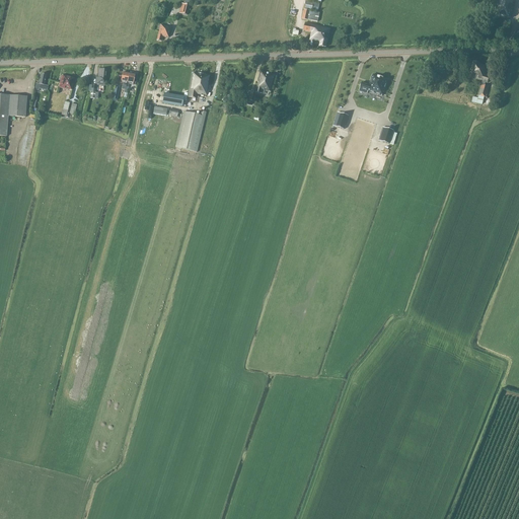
[(495,13),(510,18),(512,11),(511,11),(513,0),(499,0),(498,5),(497,5),(495,13)]
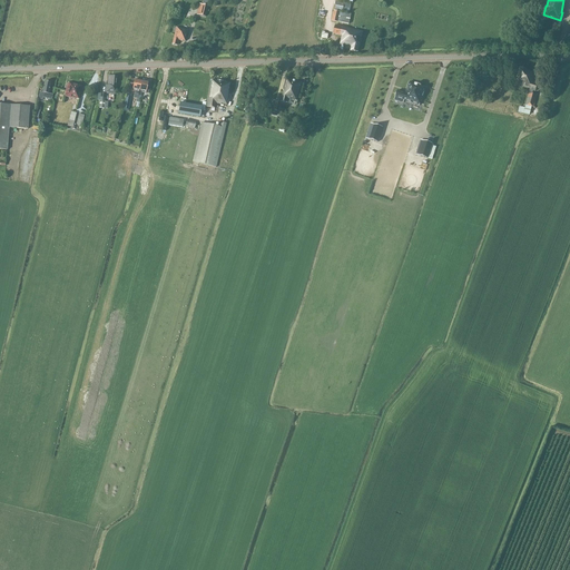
[(336,1),(335,11),(341,12),(343,12),(344,3),(336,1)]
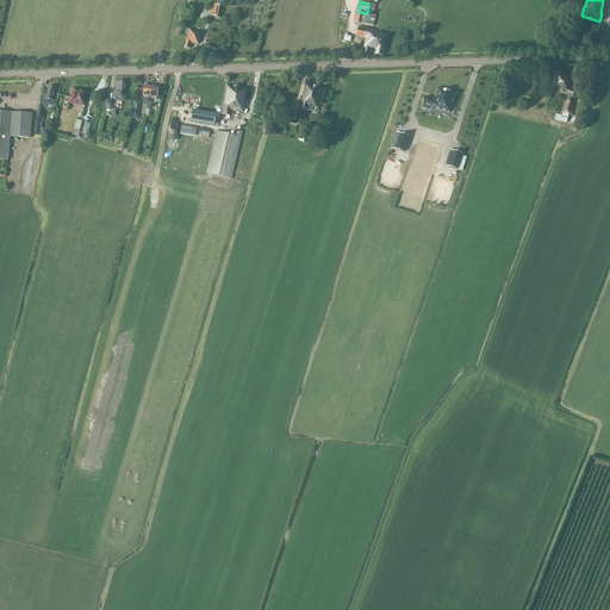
[(358,11),(355,23),(362,24),(365,13),(359,12),(358,11)]
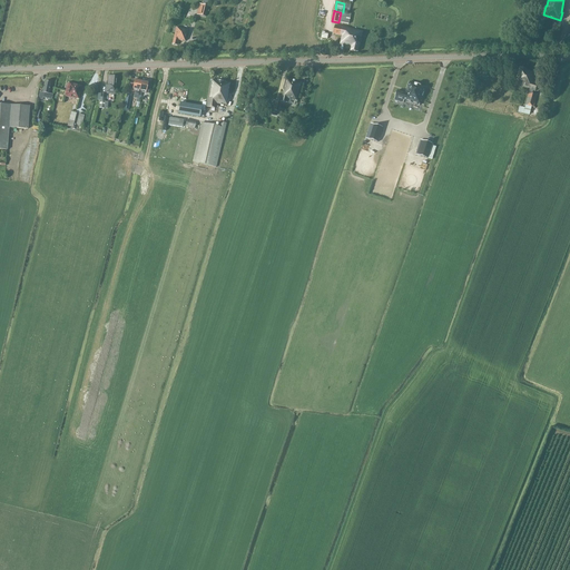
[(341,12),(338,22),(350,25),(351,15),(350,13),(343,12),(341,12)]
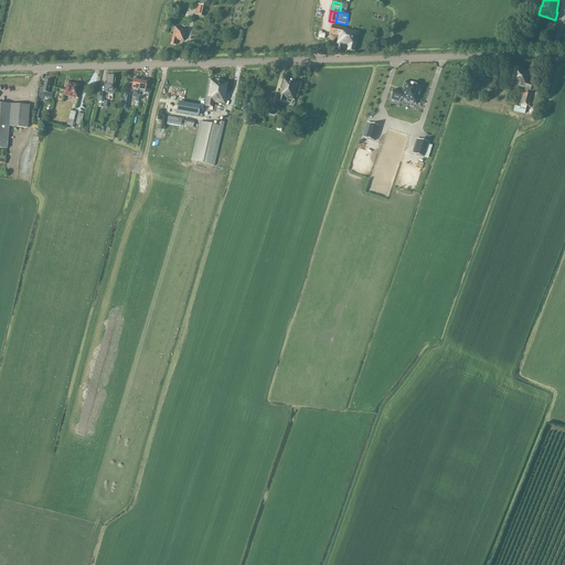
[(333,24),(331,33),(339,35),(337,44),(349,46),(348,51),(355,51),(360,31),(349,29),(333,24)]
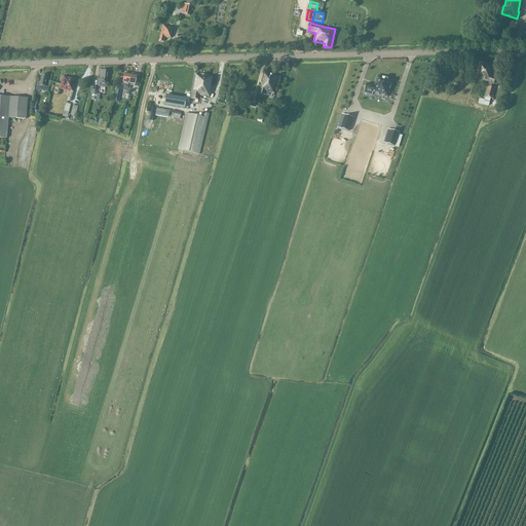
[(174,28),(163,26),(160,36),(159,41),(164,42),(165,37),(168,38),(172,38),(174,28)]
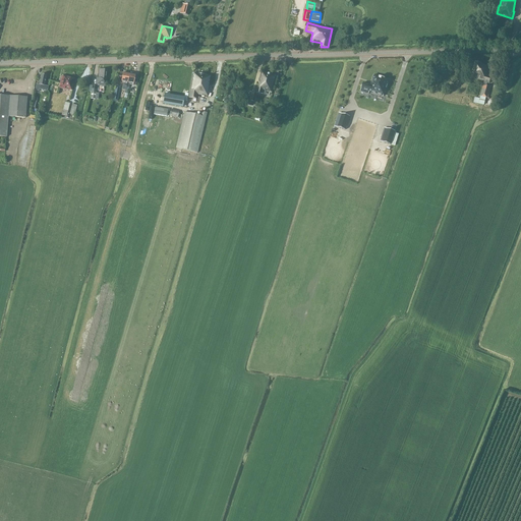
[(480,97),(480,99),(475,98),(474,103),(484,105),(485,98),(487,98),(487,99),(488,100),(489,98),(488,98),(490,88),(486,85),(487,83),(489,83),(491,76),(488,74),(490,68),(486,67),(486,66),(482,64),(475,61),(470,77),(483,82),(480,96),(480,97)]
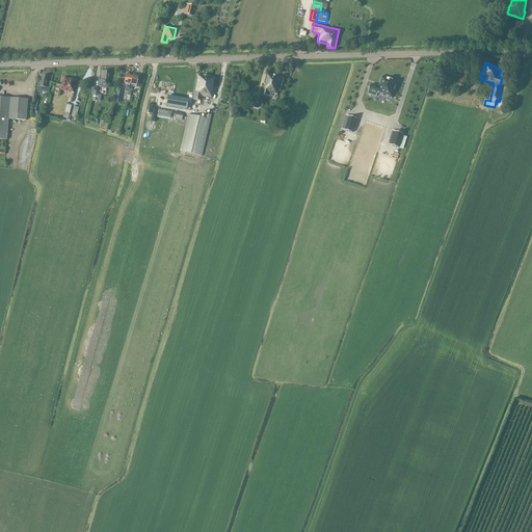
[(108,84),(109,72),(102,71),(101,79),(99,79),(98,87),(106,88),(107,88),(108,84)]
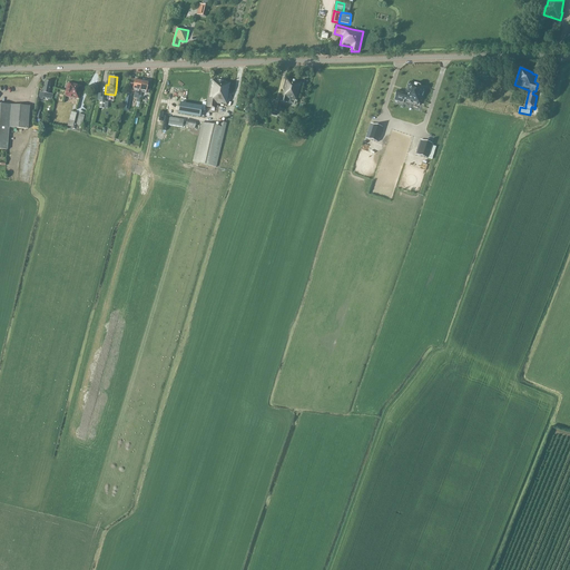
[(294,81),(286,79),(283,90),(284,90),(281,101),(287,102),(288,100),(290,100),(294,81)]
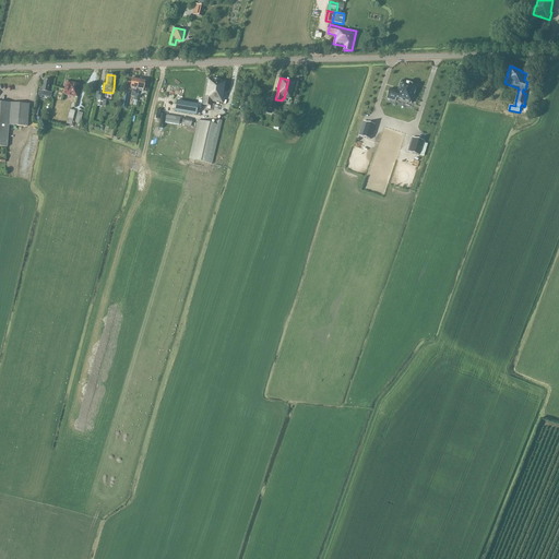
[(139,80),(135,94),(139,94),(140,91),(146,93),(149,85),(144,84),(145,81),(145,80),(144,80),(142,79),(142,80),(141,81),(139,80)]
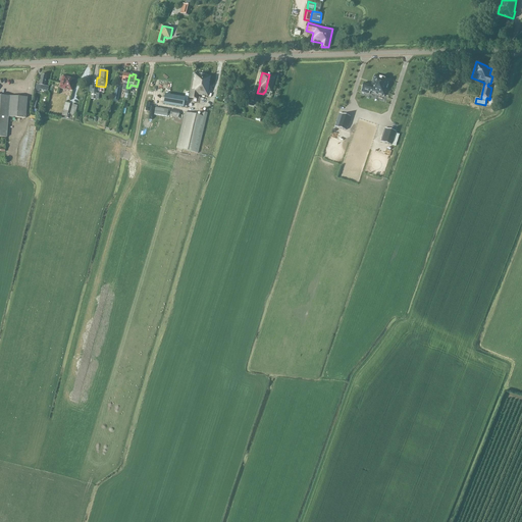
[(207,96),(211,76),(193,73),(191,86),(189,98),(197,99),(197,97),(197,96),(197,95),(198,95),(202,96),(202,95),(207,96)]
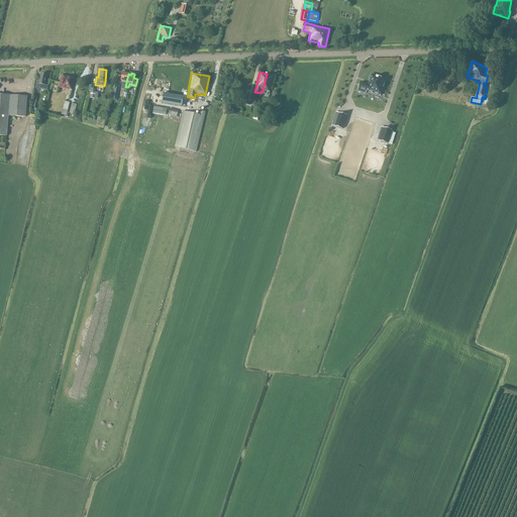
[(36,84),(35,90),(38,91),(39,89),(46,90),(47,86),(44,85),(46,75),(40,74),(38,84),(36,84)]
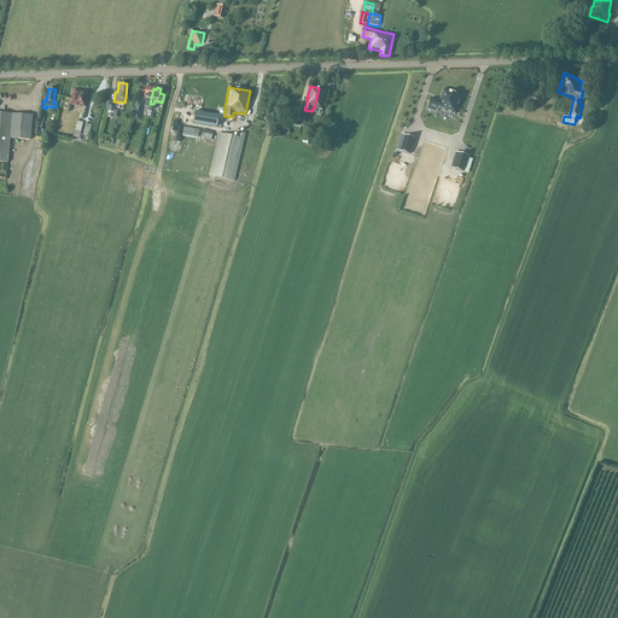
[(322,110),(328,89),(319,88),(314,109),(318,110),(318,109),(322,110)]
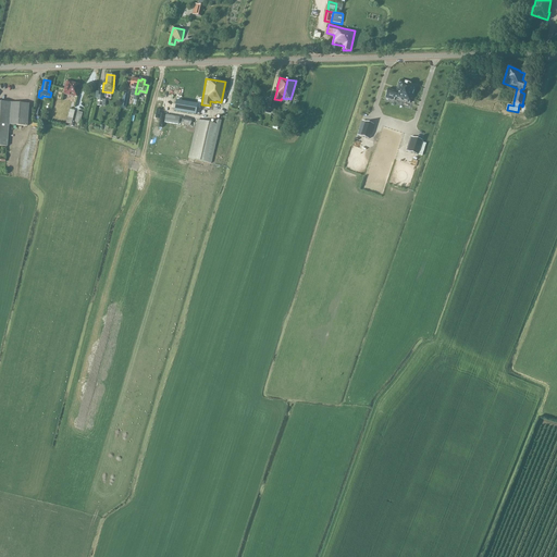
[(77,97),(81,84),(66,81),(63,94),(74,97),(74,96),(77,97)]
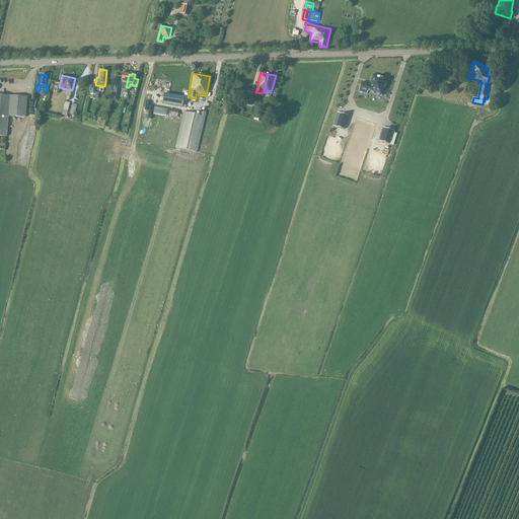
[(388,80),(373,75),(369,85),(362,82),(359,91),(367,94),(368,91),(382,96),(383,92),(384,92),(388,80)]
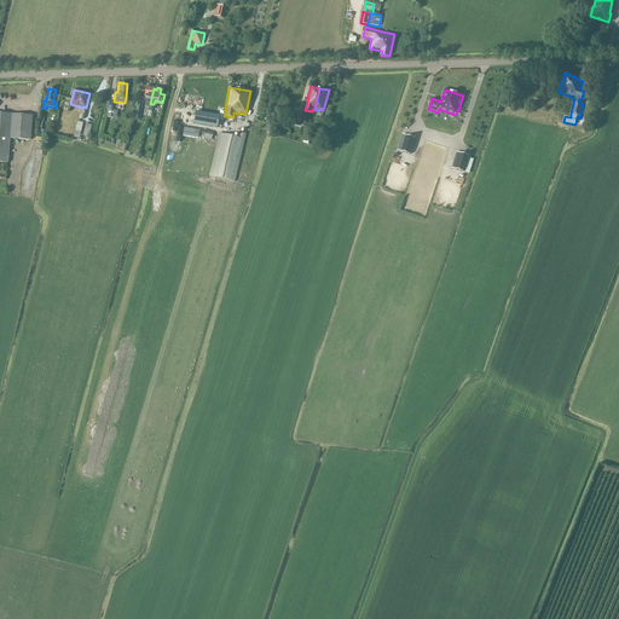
[(18,105),(17,123),(27,123),(28,106),(18,105)]
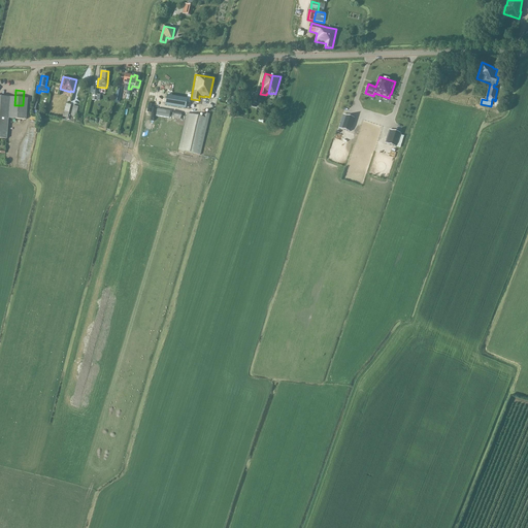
[(255,105),(258,105),(260,95),(254,93),(252,101),(256,103),(255,105)]
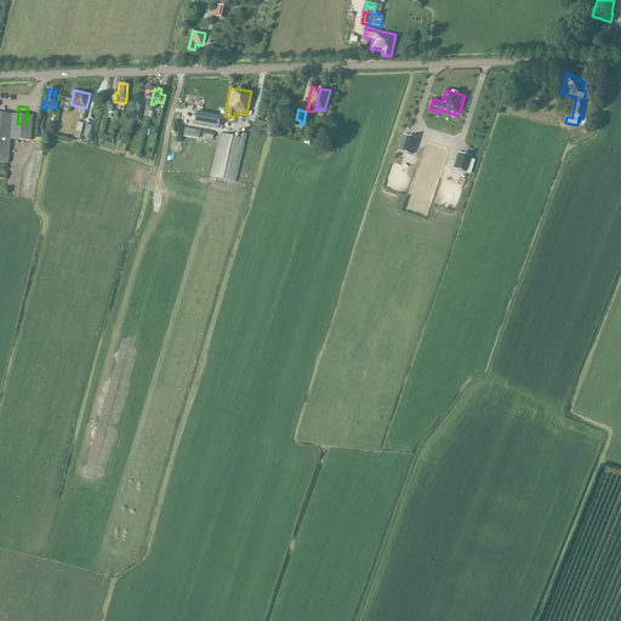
[(541,109),(539,115),(560,121),(563,114),(541,109)]
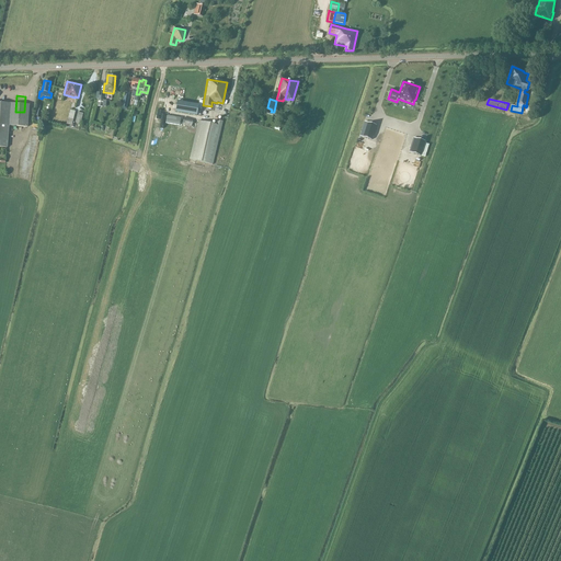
[(198,105),(176,102),(174,113),(196,116),(198,105)]
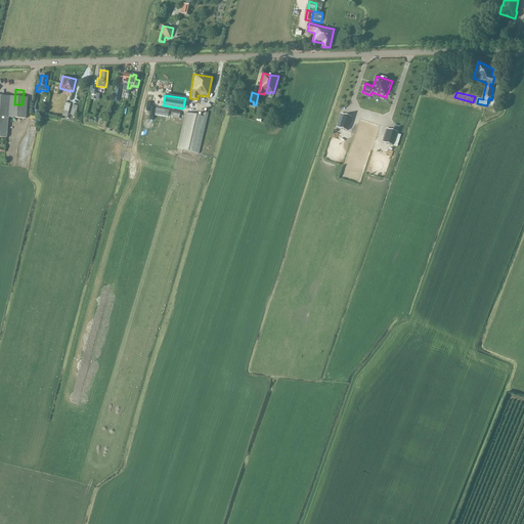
[(168,118),(169,111),(156,107),(155,115),(168,118)]
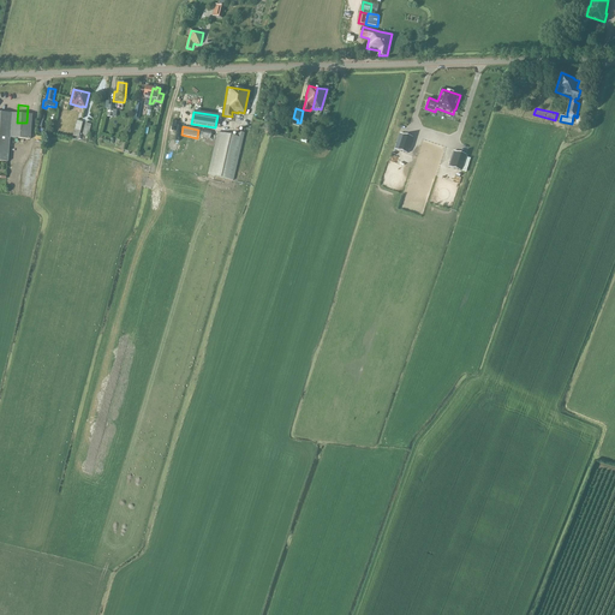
[(213,131),(202,129),(201,137),(210,139),(213,131)]
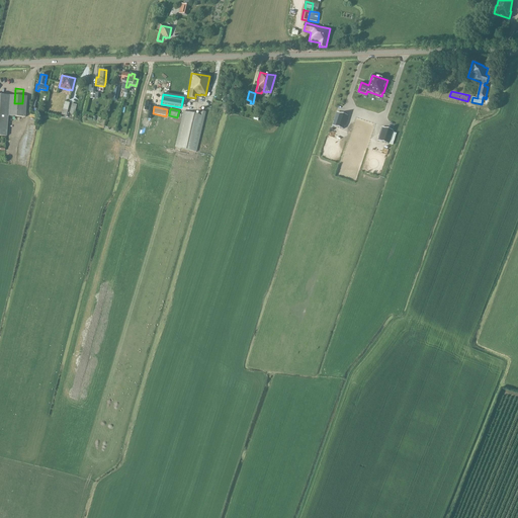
[(175,147),(196,152),(205,112),(200,110),(199,115),(184,111),(175,147)]
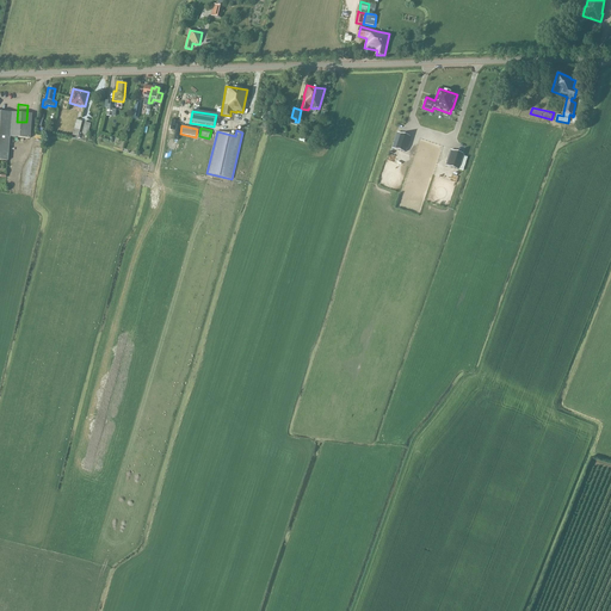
[(411,137),(401,134),(397,144),(394,143),(393,148),(405,153),(411,137)]
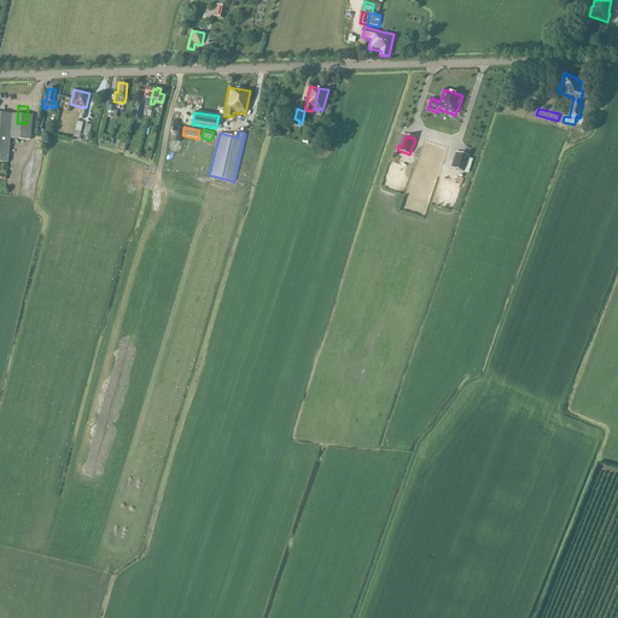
[(468,156),(460,153),(455,165),(453,164),(452,168),(464,172),(468,156)]
